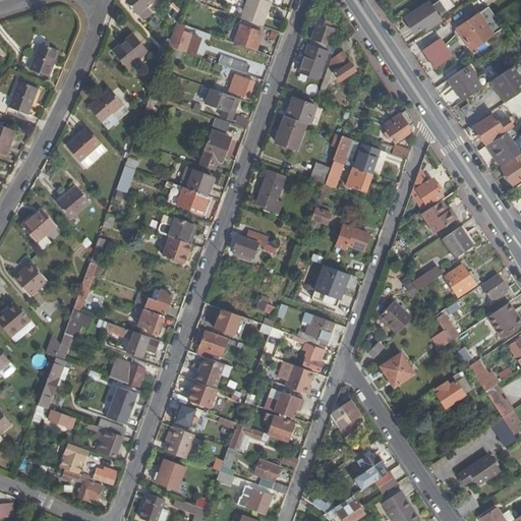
[(150,0),(120,0),(132,14),(150,0)]
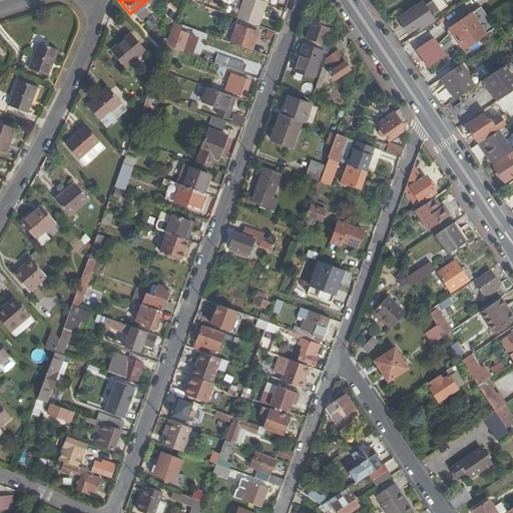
[(244,0),(237,18),(239,18),(259,25),(268,1),(264,0),(244,0)]
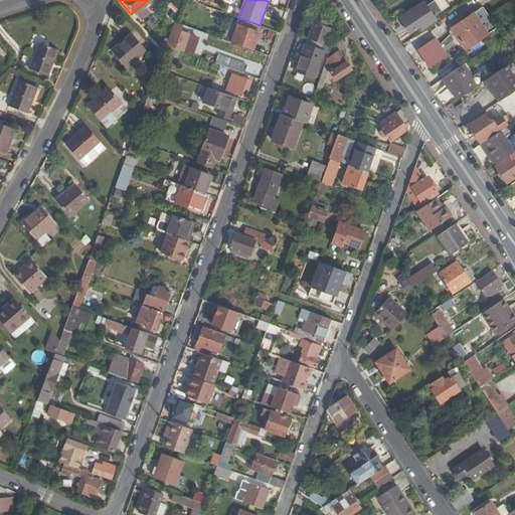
[(422,25),(425,29),(438,21),(435,15),(451,5),(447,0),(435,0),(435,1),(426,6),(425,4),(401,20),(410,33),(422,25)]
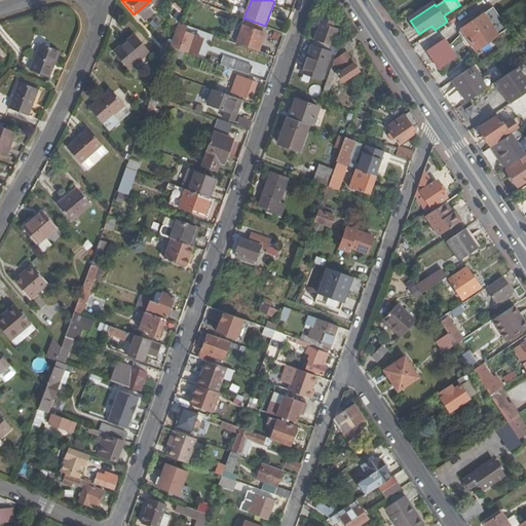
[(196,8),(189,5),(184,16),(188,17),(190,13),(193,15),(196,8)]
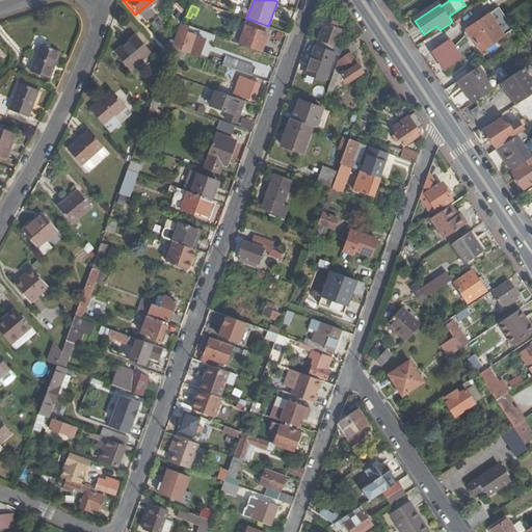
[(479,35),(506,17),(500,7),(472,25),(479,35)]
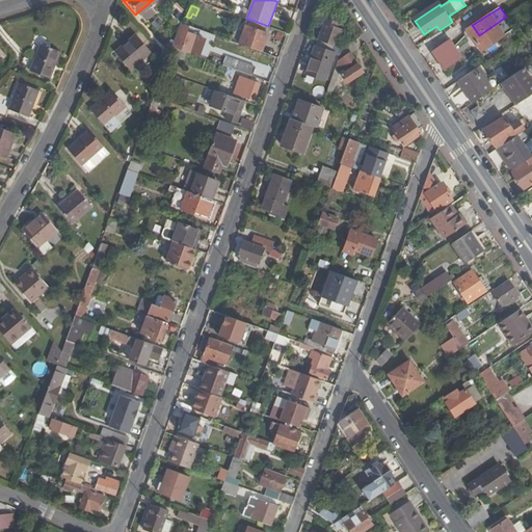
[(514,29),(506,17),(479,35),(487,48),(514,29)]
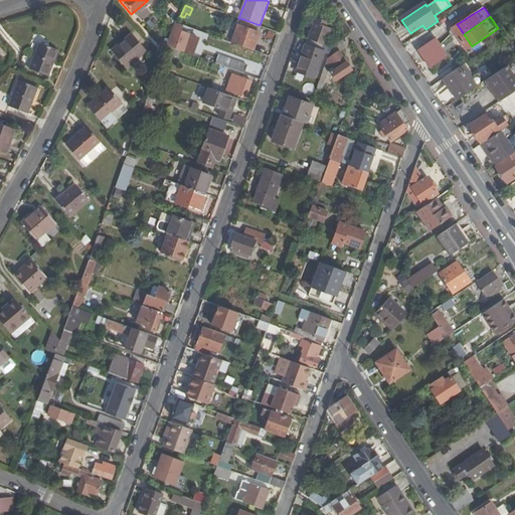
[(317,17),(309,39),(313,41),(327,46),(333,28),(327,26),(329,21),(317,17)]
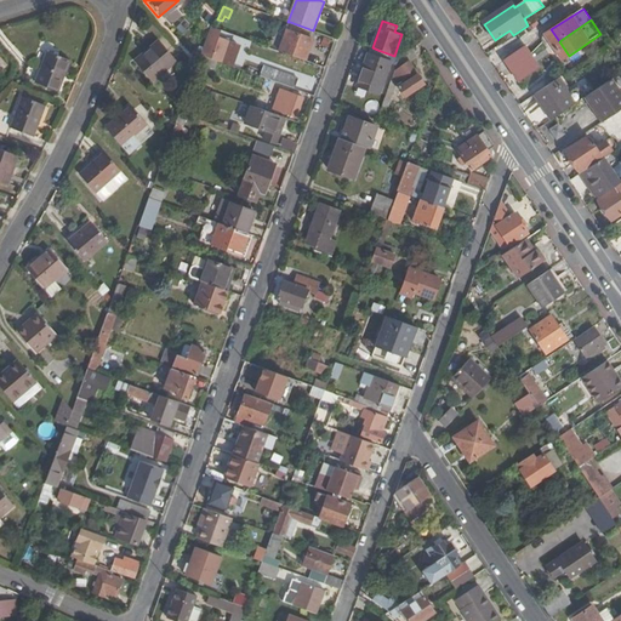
[(313,30),(290,22),(279,50),(305,60),(312,38),(311,36),(313,30)]
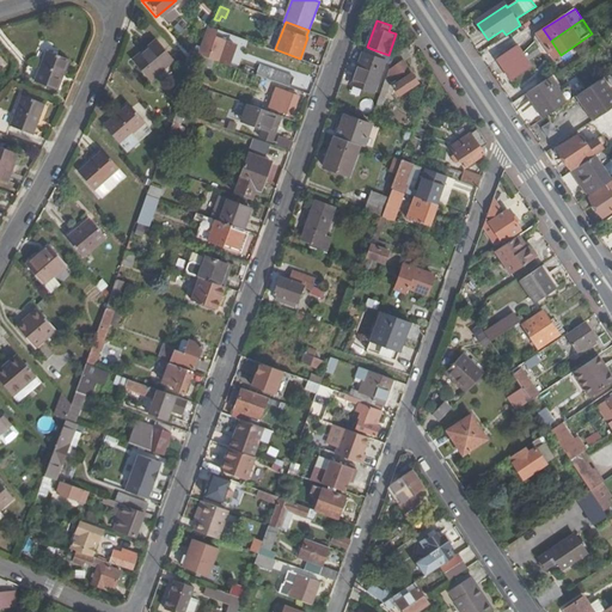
[(216,28),(207,24),(199,49),(218,57),(225,40),(214,36),(216,28)]
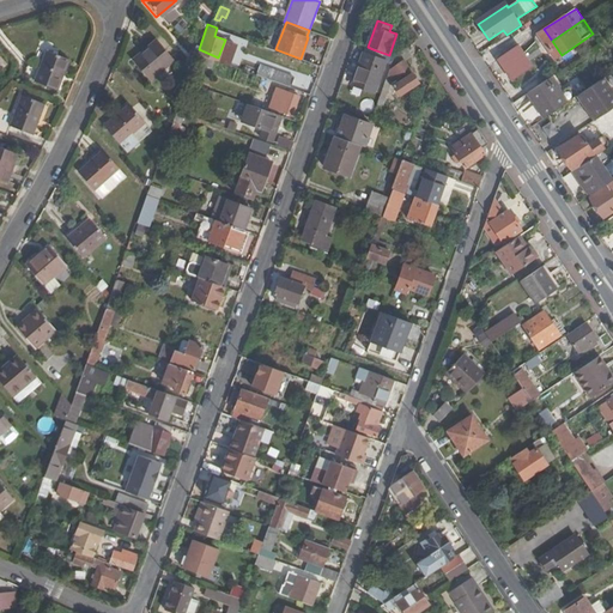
[(522,44),(534,36),(527,25),(515,32),(522,44)]
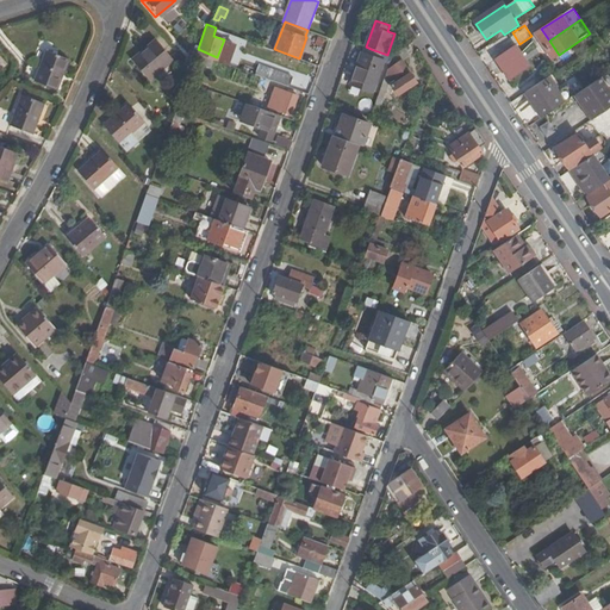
[(543,44),(549,41),(541,29),(536,32),(543,44)]
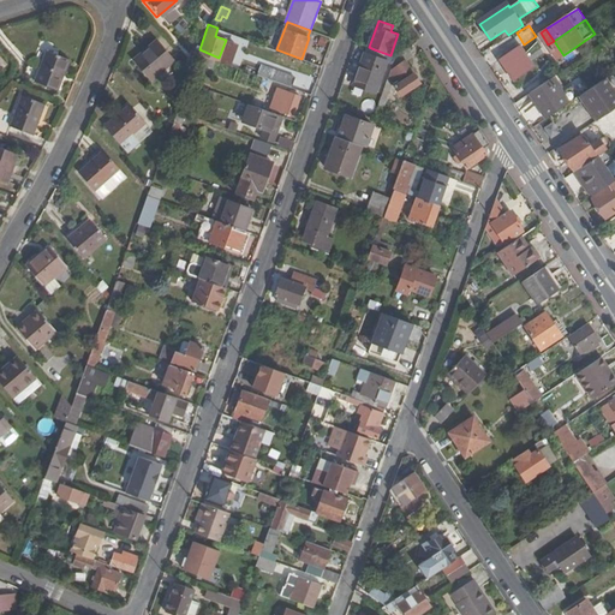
[(169,63),(154,41),(127,61),(144,82),(169,63)]
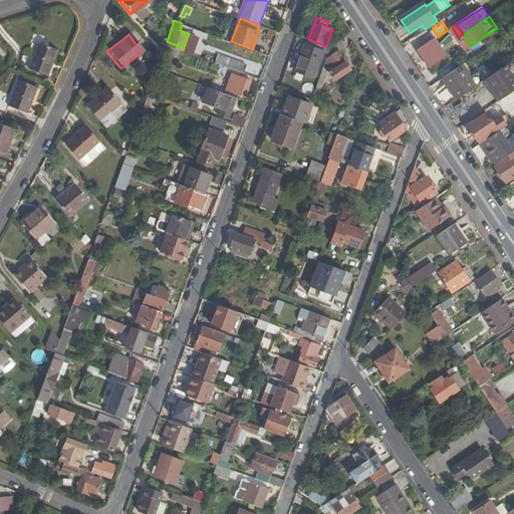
[(471,46),(463,34),(458,37),(466,49),(471,46)]
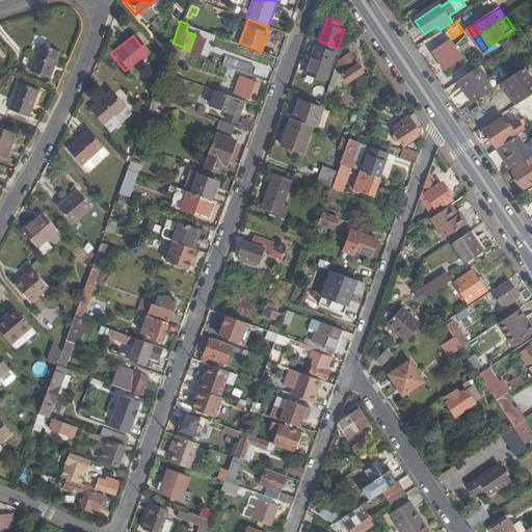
[(342,49),(352,43),(350,40),(344,44),(342,49)]
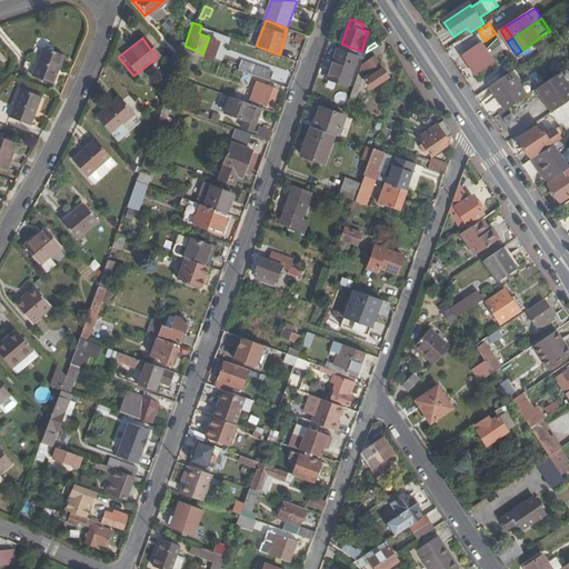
[(463,55),(471,66),(488,55),(481,43),(463,55)]
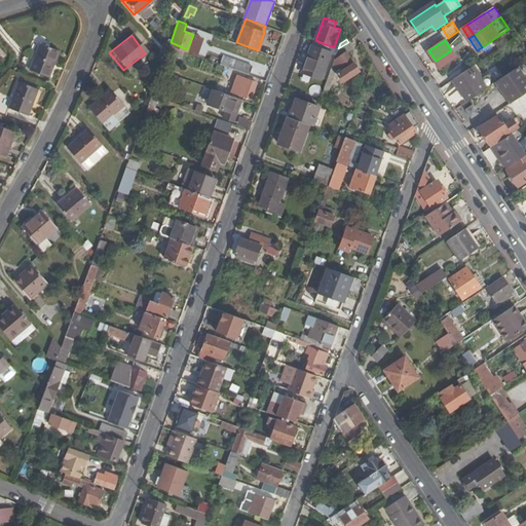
[(27,68),(46,75),(57,49),(36,42),(27,68)]
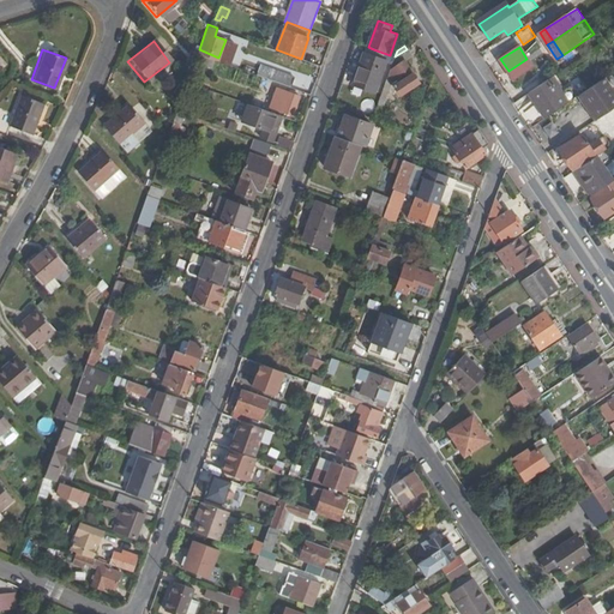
[(390,55),(373,49),(371,55),(363,53),(351,85),(374,94),(386,61),(392,64),(395,56),(390,55)]
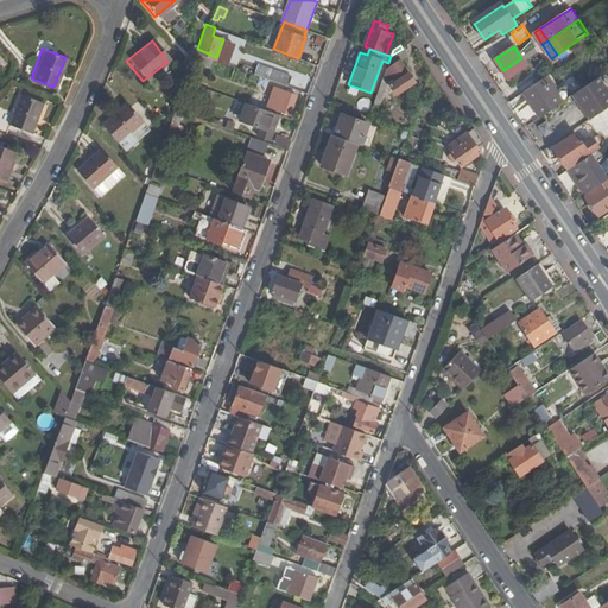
[(388,63),(375,99),(380,100),(388,78),(391,83),(390,84),(397,96),(415,84),(401,62),(407,57),(403,49),(391,56),(388,63)]
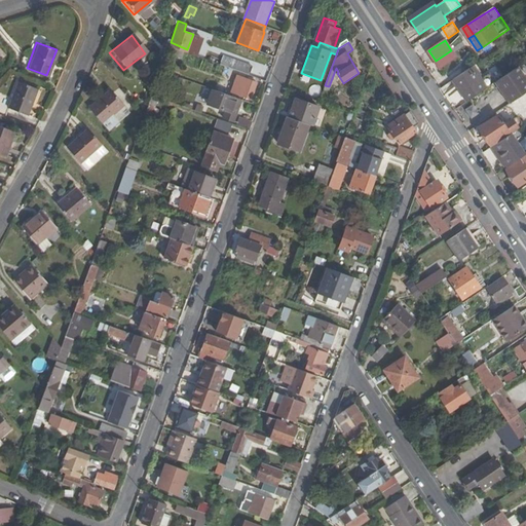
[(185,51),(175,48),(173,54),(183,59),(185,51)]
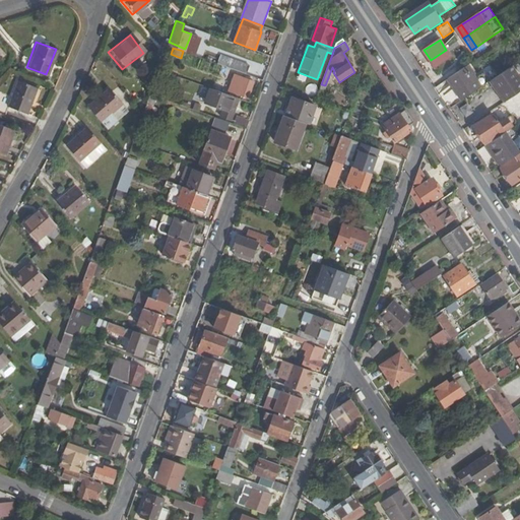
[(446,50),(431,60),(436,68),(451,58),(446,50)]
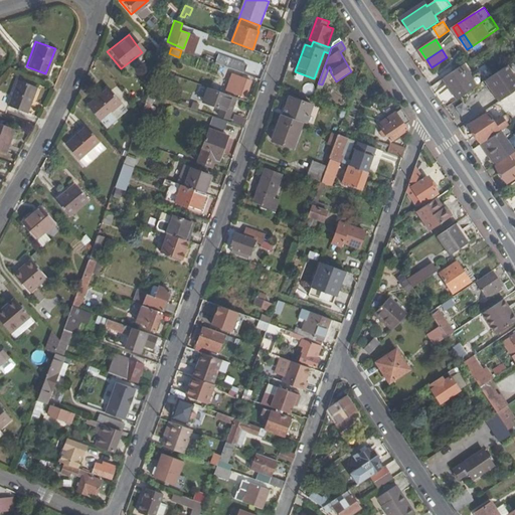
[(215,63),(242,72),(246,64),(226,57),(224,61),(217,59),(215,63)]
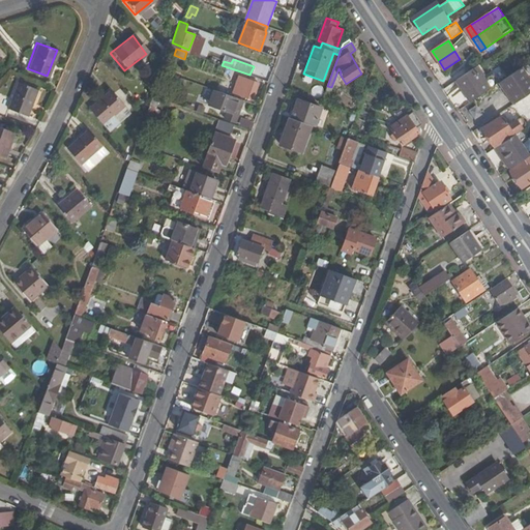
[(500,82),(514,104),(518,100),(529,92),(529,81),(521,67),(500,82)]
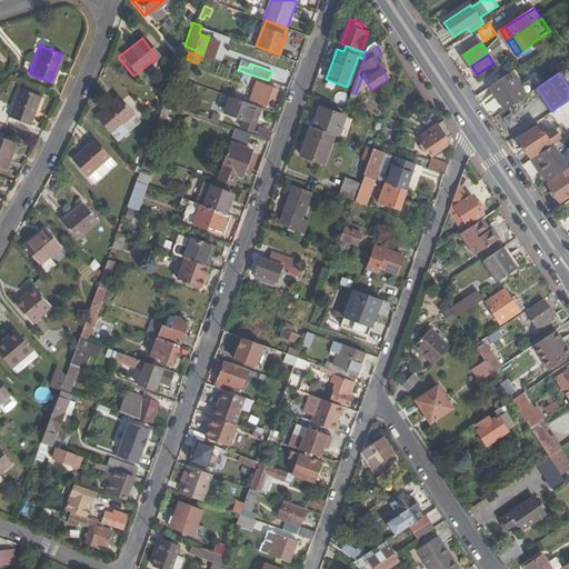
[(490,86),(505,109),(525,96),(532,90),(527,81),(518,86),(510,73),(490,86)]
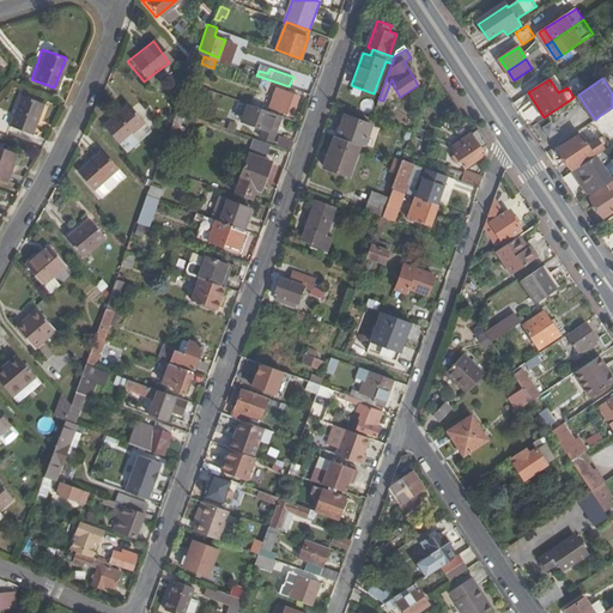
[(293,104),(297,95),(278,87),(271,107),(292,115),(295,107),(293,104)]
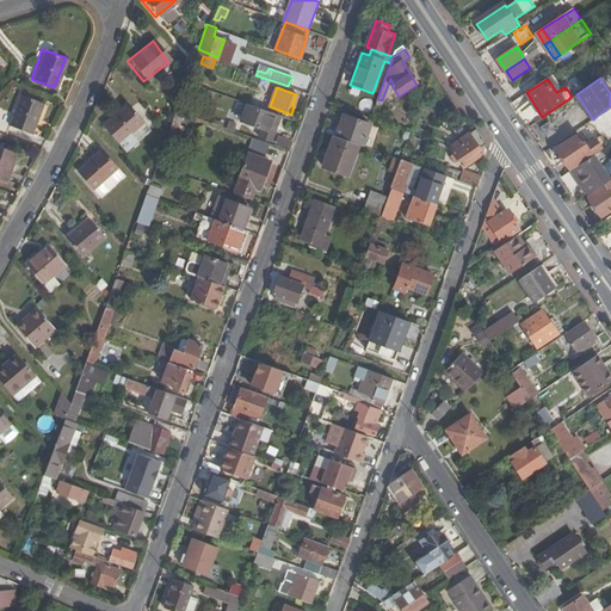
[(8,124),(30,133),(41,102),(20,93),(8,124)]
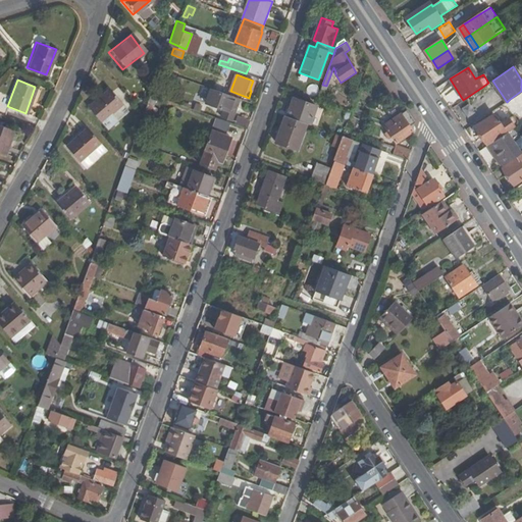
[(490,82),(504,104),(507,102),(492,81),(490,82)]
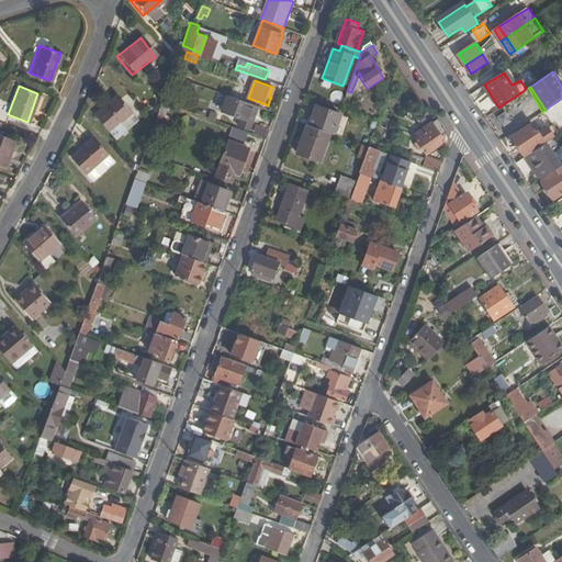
[(257,104),(229,96),(225,107),(229,109),(228,112),(242,117),(239,124),(248,128),(257,104)]
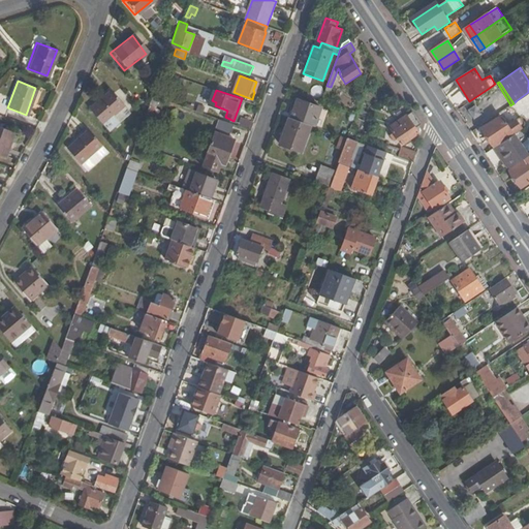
[(86,110),(99,125),(111,116),(120,106),(107,92),(86,110)]
